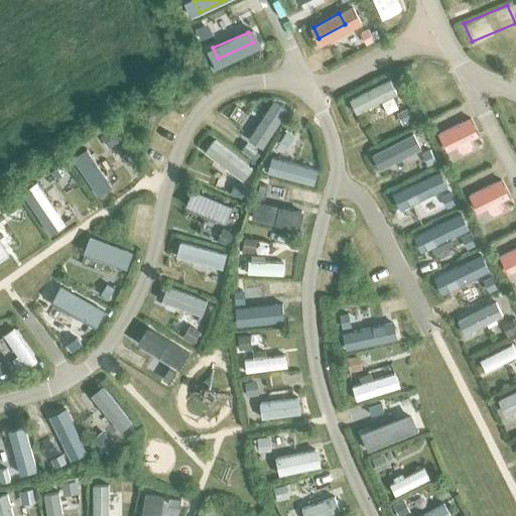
[(388,93),(354,111),(360,121),(381,111),(384,116),(394,111),(391,105),(394,103),(388,93)]
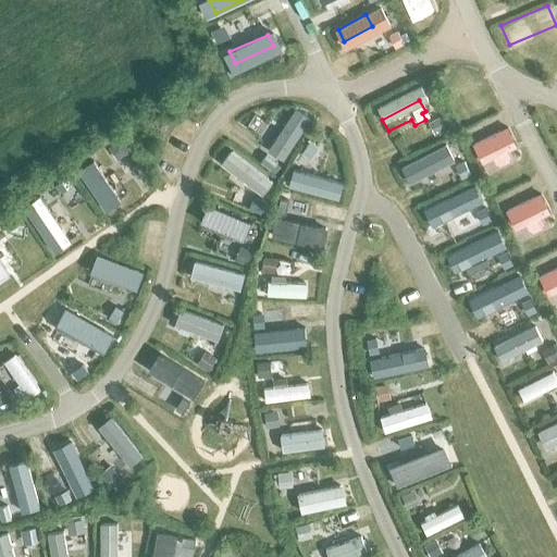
[(284,158),(304,126),(291,118),(271,149),(284,158)]
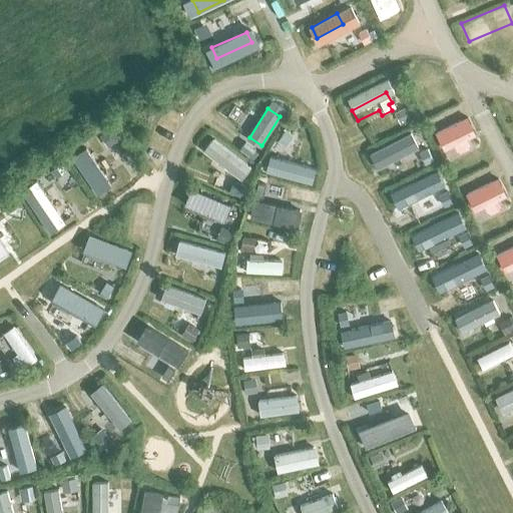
[(406,135),(374,150),(379,161),(401,151),(403,156),(413,152),(406,135)]
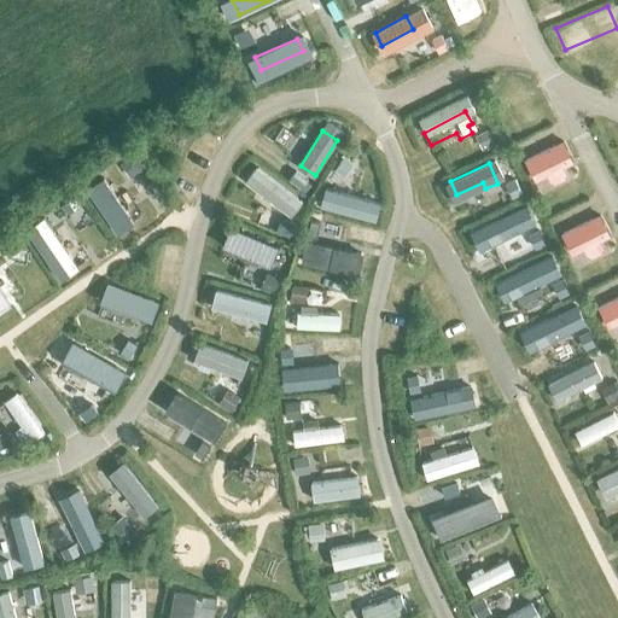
[(286,190),(255,168),(246,179),(263,191),(258,198),(270,207),(275,200),(277,202),(286,190)]
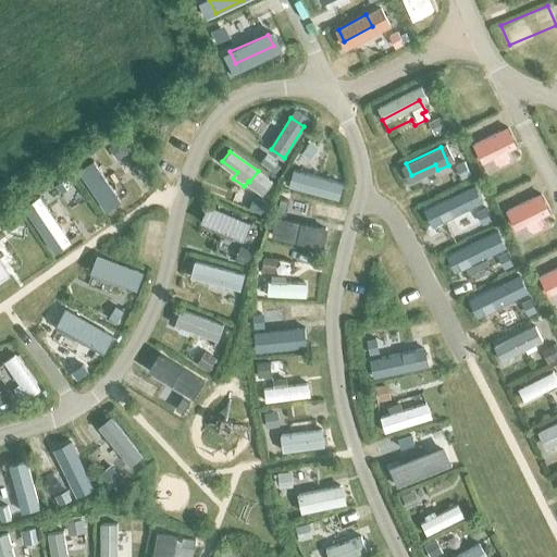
[(78,169),(104,209),(118,201),(99,174),(106,170),(98,158),(91,162),(90,161),(78,169)]
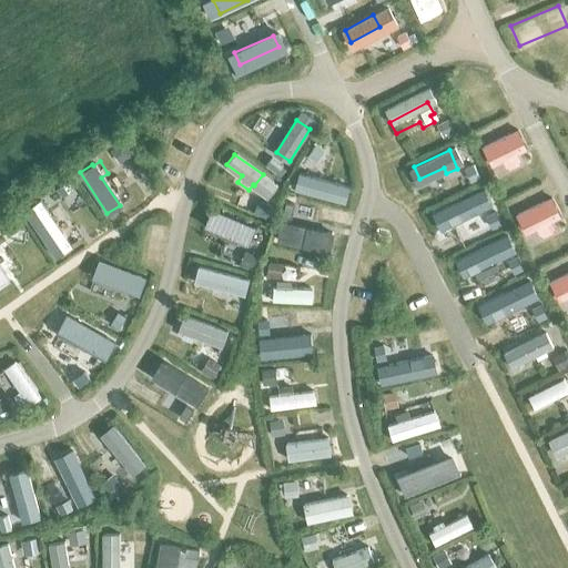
[(301,190),(336,200),(340,186),(321,182),(322,175),(308,172),(307,178),(304,178),(301,190)]
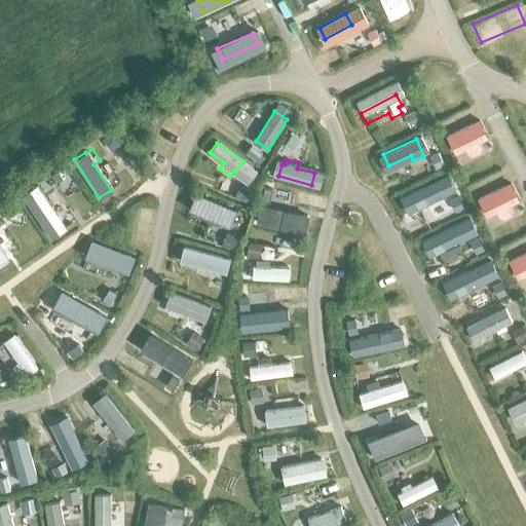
[(438,179),(402,197),(408,209),(430,196),(434,202),(444,197),(441,191),(443,190),(438,179)]
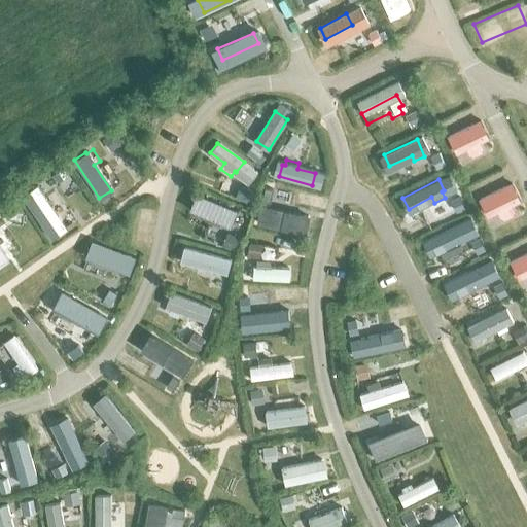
[(28,204),(48,234),(61,225),(47,206),(57,200),(54,195),(43,201),(40,196),(28,204)]
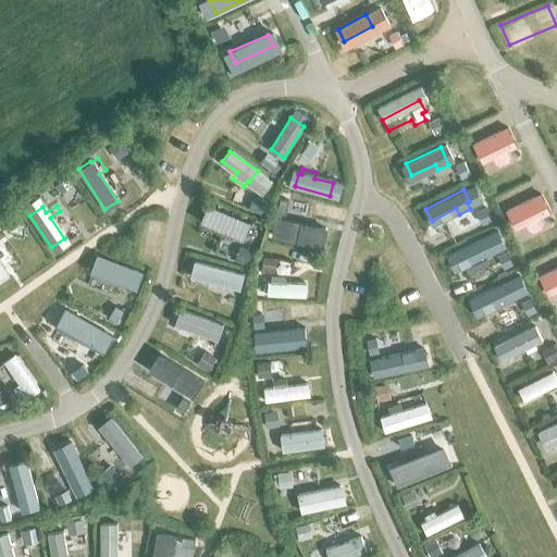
[(242,221),(209,206),(203,218),(224,226),(222,233),(233,238),(236,233),(242,221)]
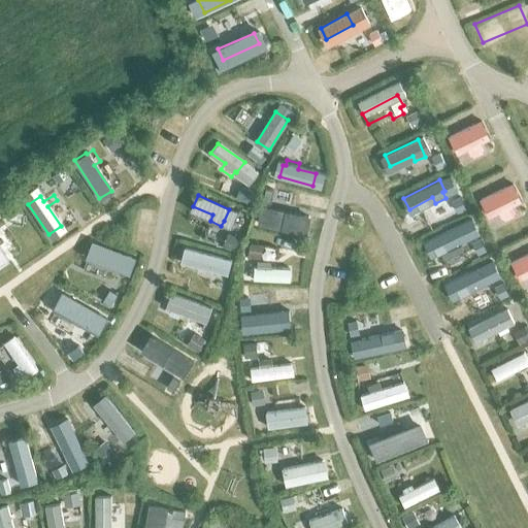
[(261,224),(296,231),(299,219),(277,215),(277,209),(269,208),(268,212),(263,211),(261,224)]
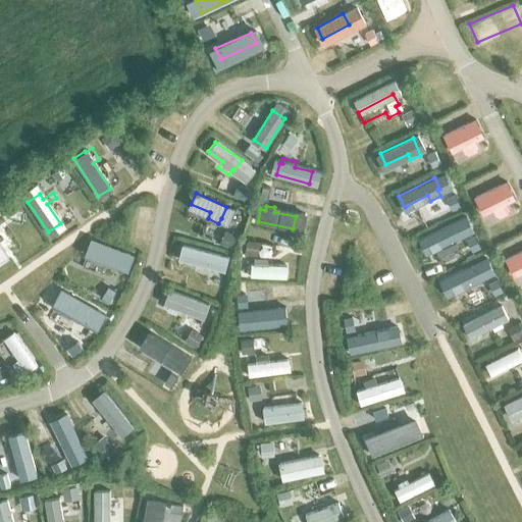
[(445,226),(422,238),(427,249),(438,243),(441,249),(454,243),(451,237),(450,238),(445,226)]
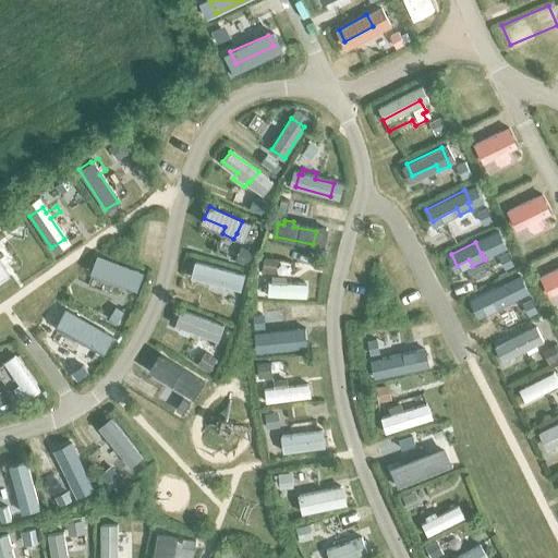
[(141,271),(104,257),(98,269),(135,283),(141,271)]
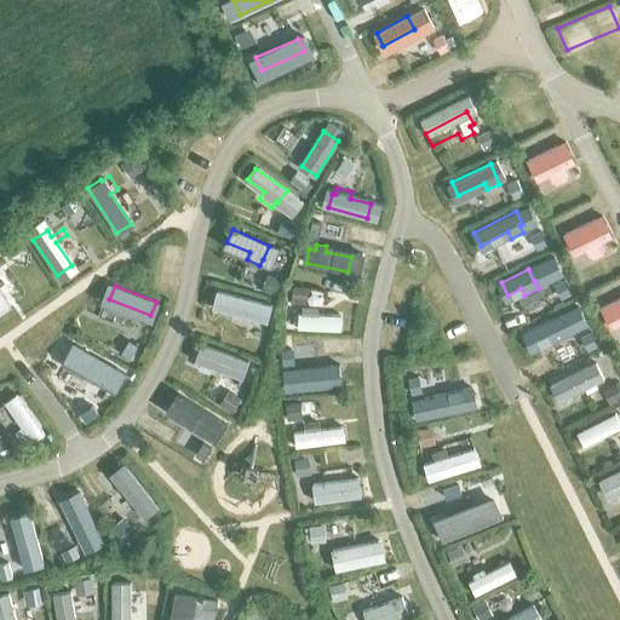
[(0,313),(11,305),(0,290),(0,313)]
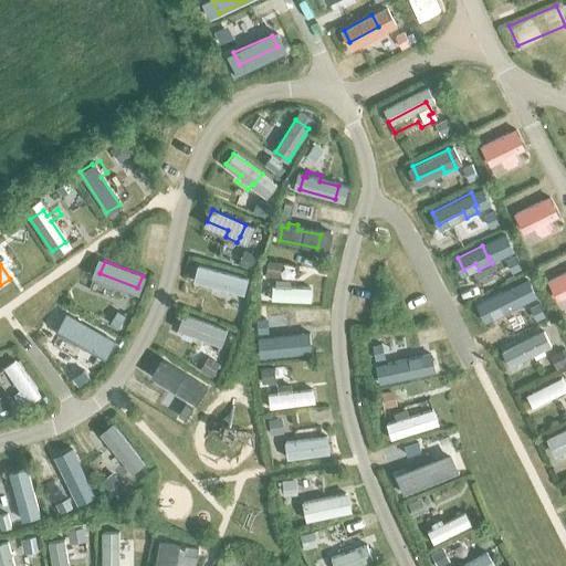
[(194,281),(243,294),(248,278),(198,264),(194,281)]
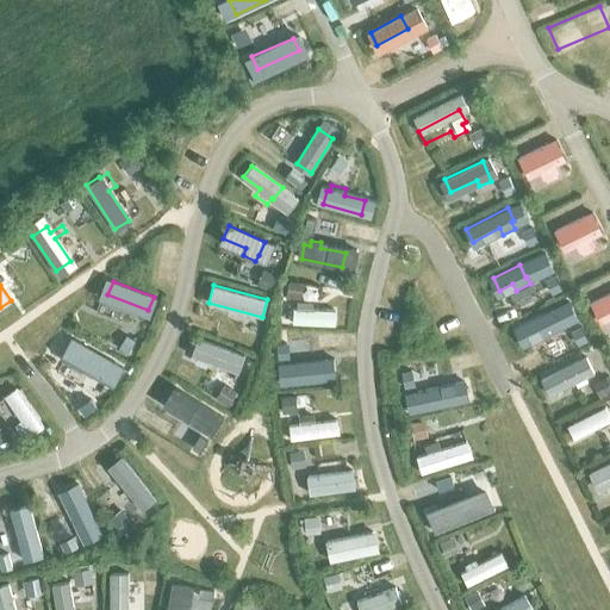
[(293,323),(335,324),(335,310),(312,309),(312,300),(297,299),(297,309),(293,309),(293,323)]
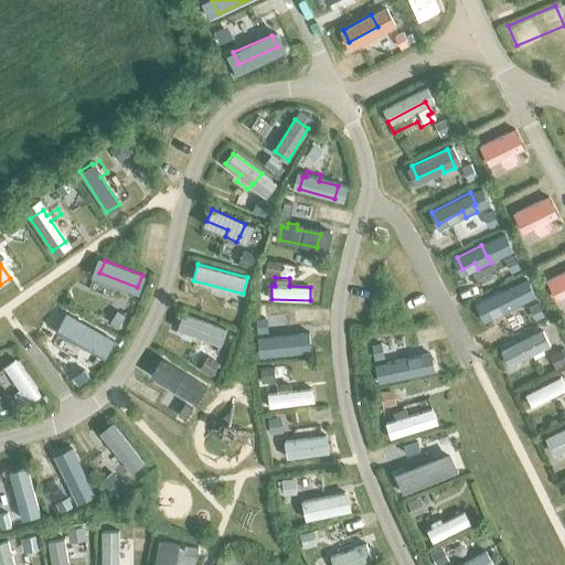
[(511,285),(479,302),(486,315),(518,297),(511,285)]
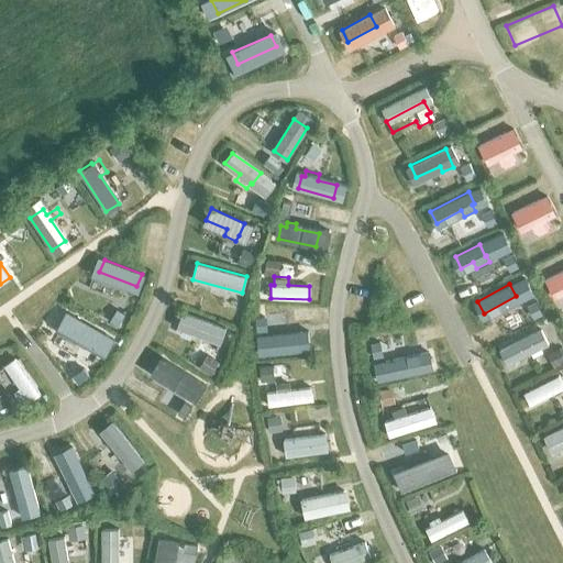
[(217,324),(179,311),(174,326),(180,329),(179,333),(189,337),(190,332),(211,340),(217,324)]
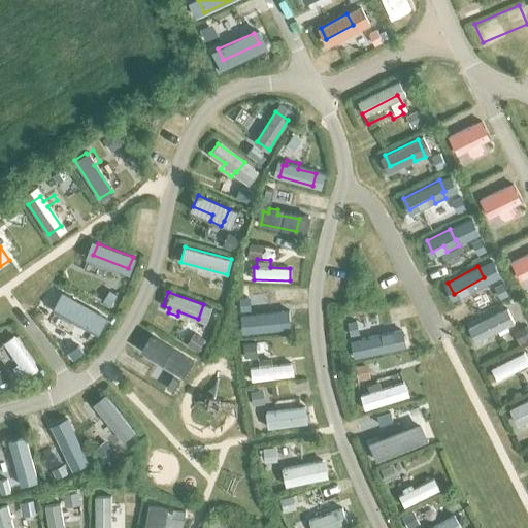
[(105,317),(67,295),(60,308),(84,322),(80,327),(93,334),(96,329),(98,330),(101,323),(103,324),(106,319),(105,318),(105,317)]
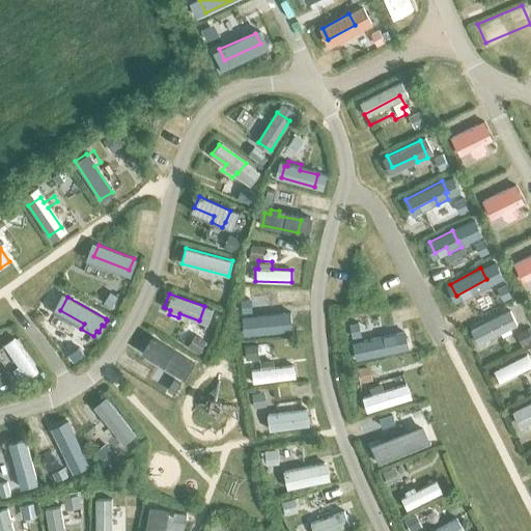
[(255,334),(292,330),(290,316),(274,318),(274,311),(260,313),(260,319),(254,320),(255,334)]
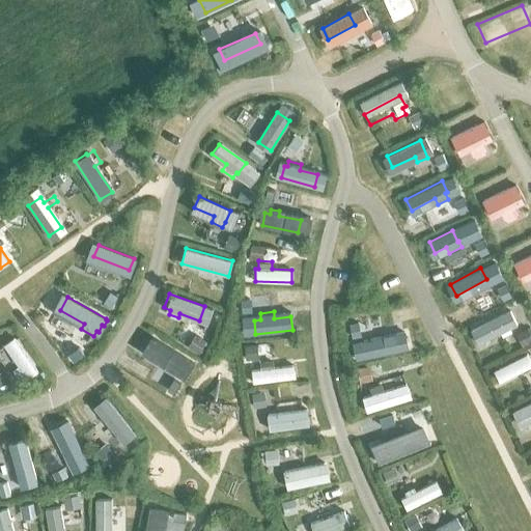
[(504,311),(472,328),(477,339),(496,330),(499,336),(512,329),(504,311)]
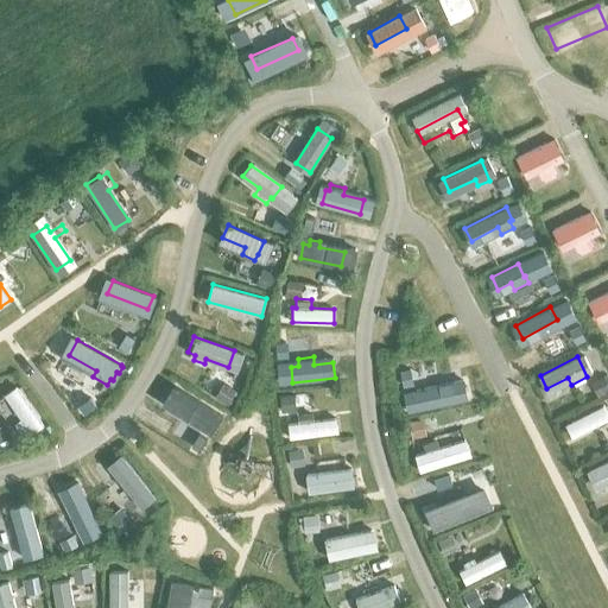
[(420,410),(460,400),(455,382),(416,392),(420,410)]
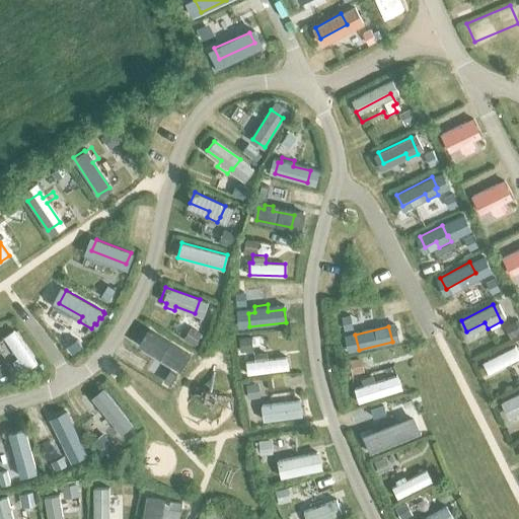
[(36,363),(13,329),(3,337),(18,358),(12,362),(19,371),(24,367),(26,370),(36,363)]
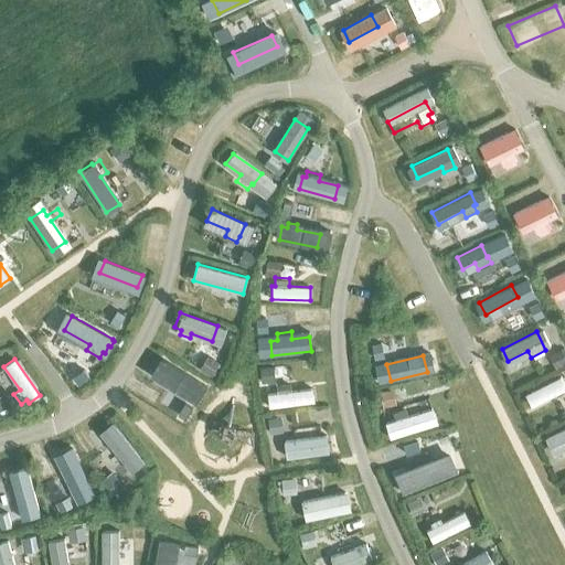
[(204,385),(163,360),(156,373),(180,387),(177,393),(188,401),(191,395),(196,398),(204,385)]
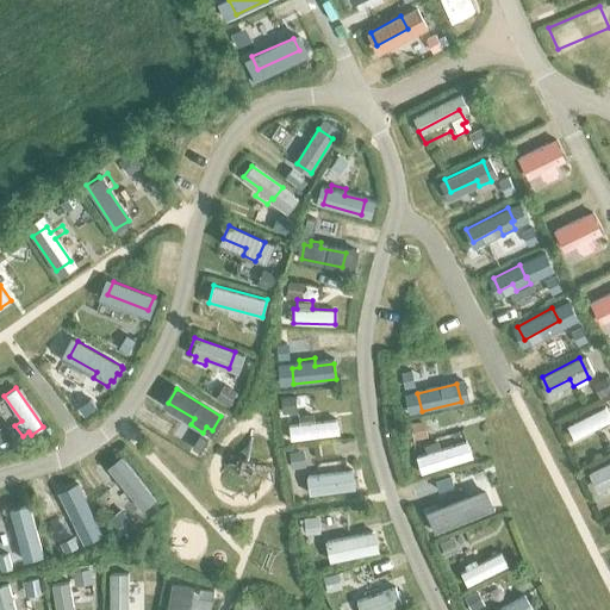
[(573,439),(609,419),(609,416),(605,406),(567,425),(573,439)]
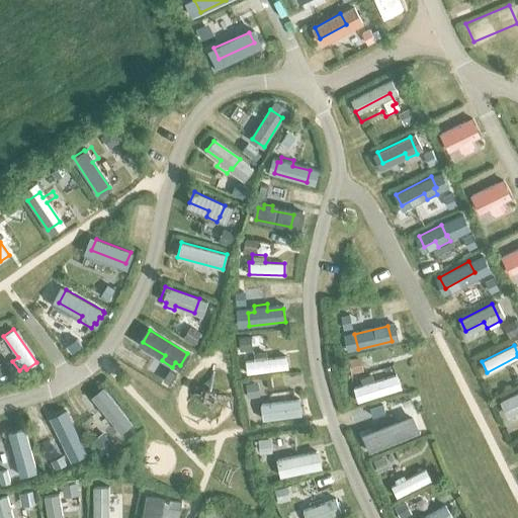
[(247,373),(288,367),(286,355),(267,358),(266,351),(253,353),(254,359),(245,361),(247,373)]
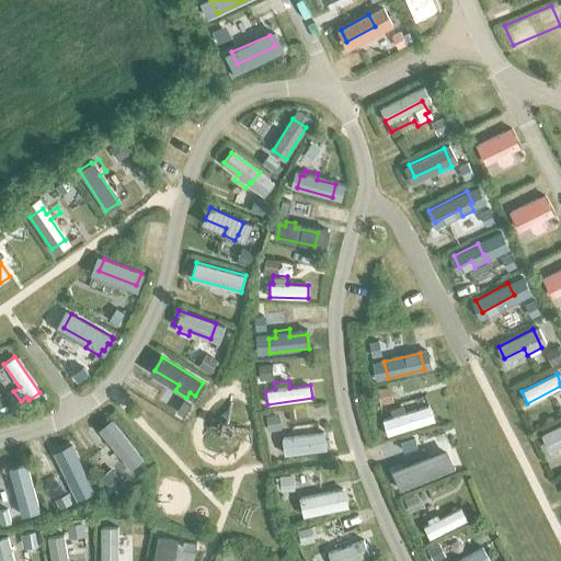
[(387,434),(434,420),(430,405),(405,412),(403,405),(391,410),(393,416),(382,420),(387,434)]
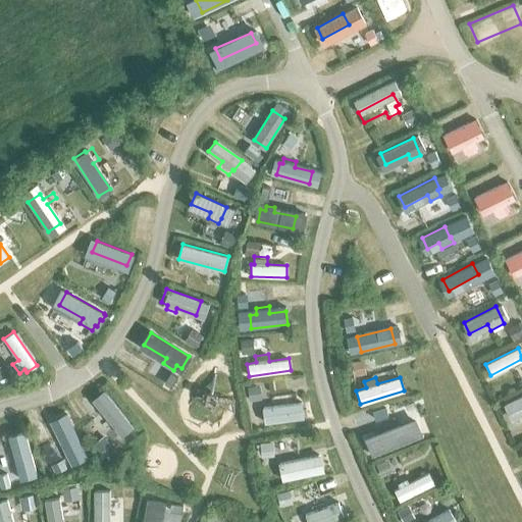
[(125,417),(105,393),(96,401),(107,415),(103,419),(110,428),(116,424),(116,425),(125,417)]
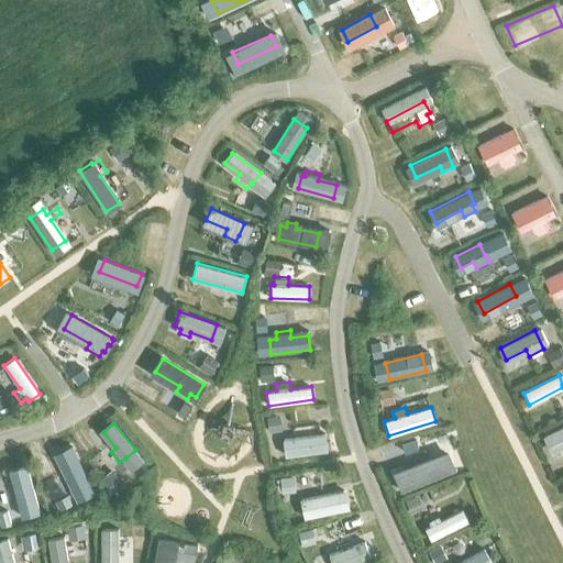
[(554,451),(562,445),(562,430),(548,439),(554,451)]
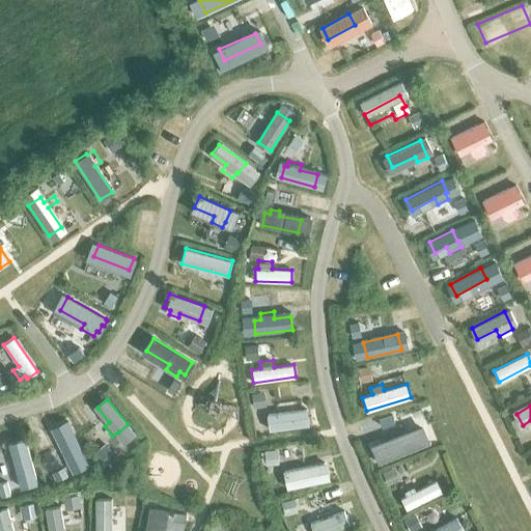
[(269,429),(309,424),(307,409),(268,414),(269,429)]
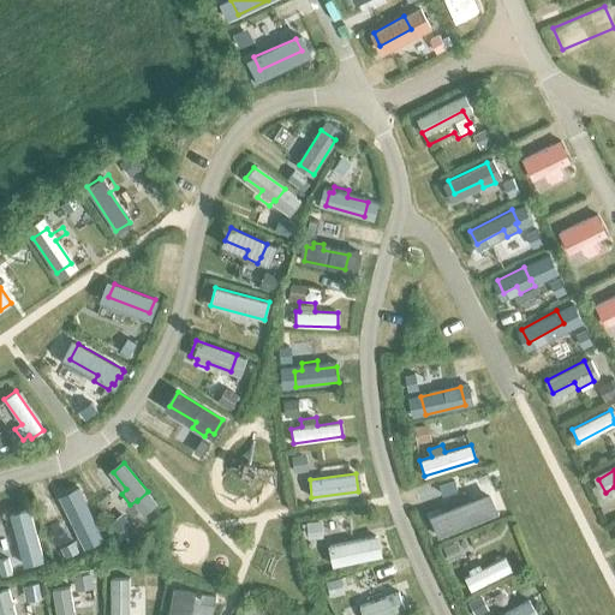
[(95,524),(78,493),(65,499),(73,515),(67,519),(73,532),(81,529),(82,530),(95,524)]
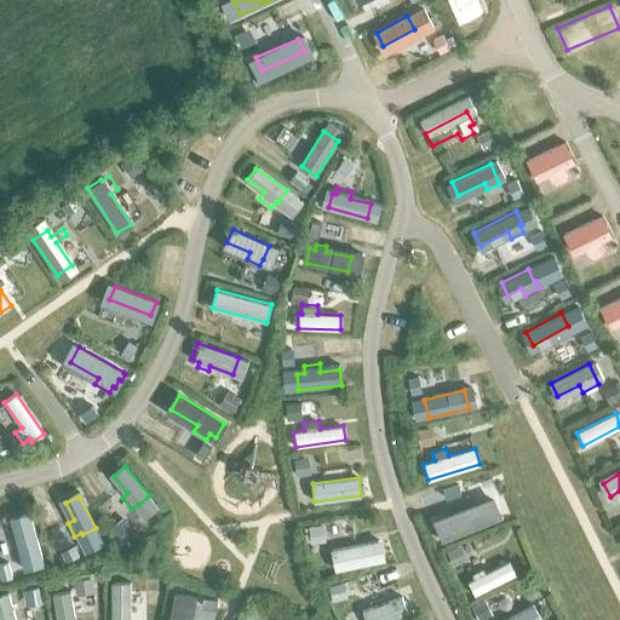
[(446,540),(495,521),(489,506),(455,518),(452,511),(438,516),(441,524),(440,524),(446,540)]
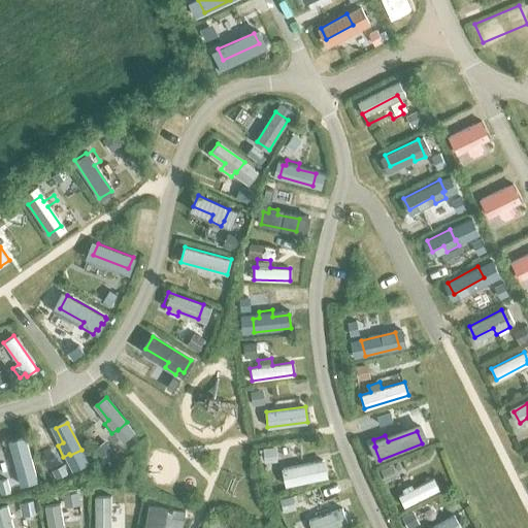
[(38,473),(27,435),(14,439),(22,463),(15,465),(20,479),(38,473)]
